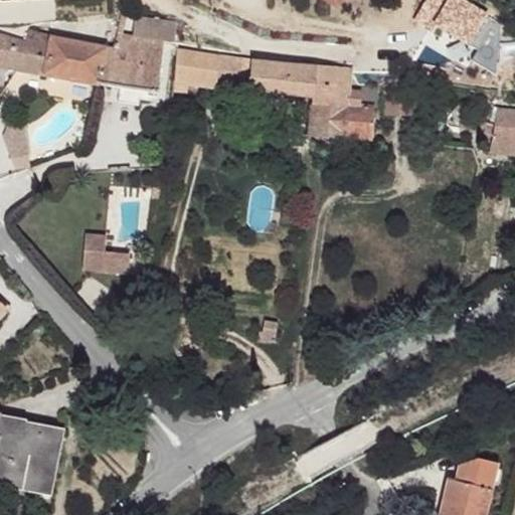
[(316,0),(339,11),(345,0),(316,0)]
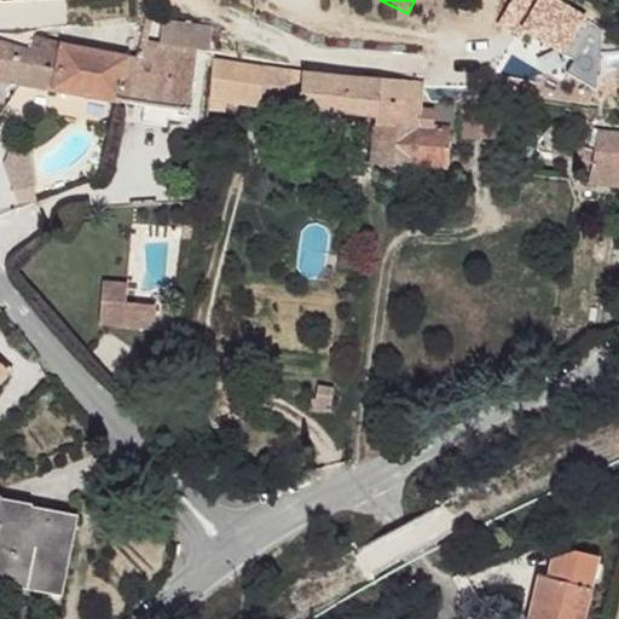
[(35,47),(28,84),(119,99),(131,57),(39,36),(35,47)]
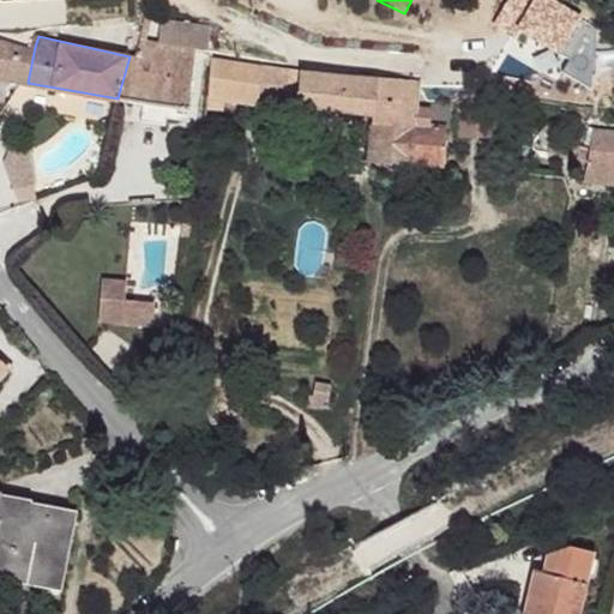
[(0,78),(28,83),(35,47),(0,41),(0,78)]
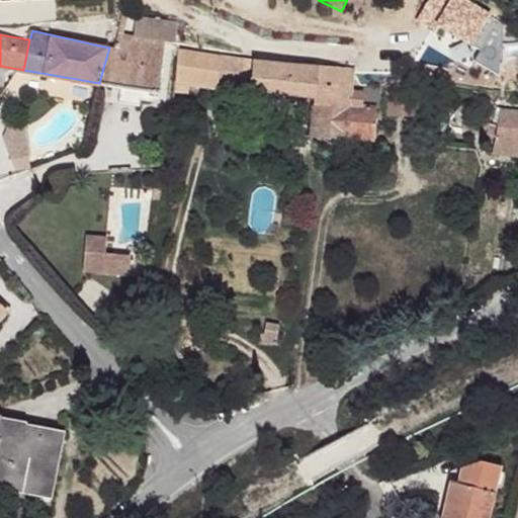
[(109,48),(99,83),(120,87),(143,91),(157,93),(167,40),(118,34),(115,50),(109,48)]
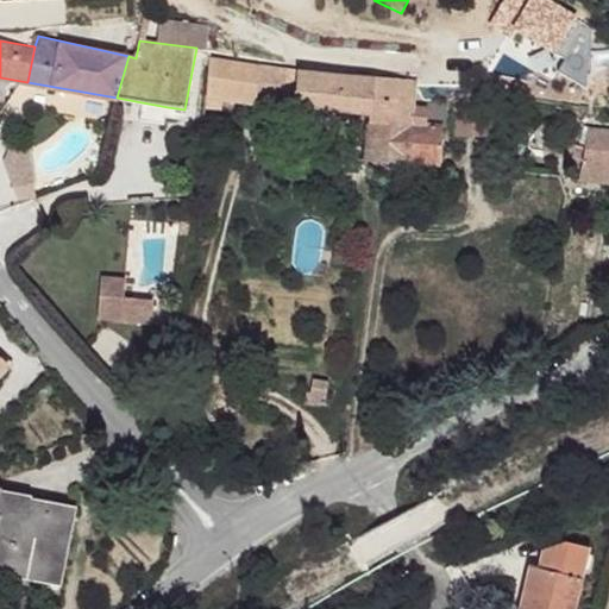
[(211,57),(207,98),(262,105),(264,88),(299,95),(300,104),(374,115),(374,125),(416,125),(419,101),(420,76),(211,57)]
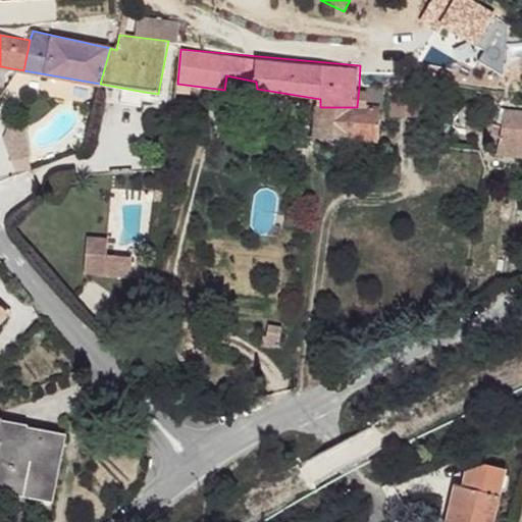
[(177,84),(174,94),(223,99),(224,90),(177,84)]
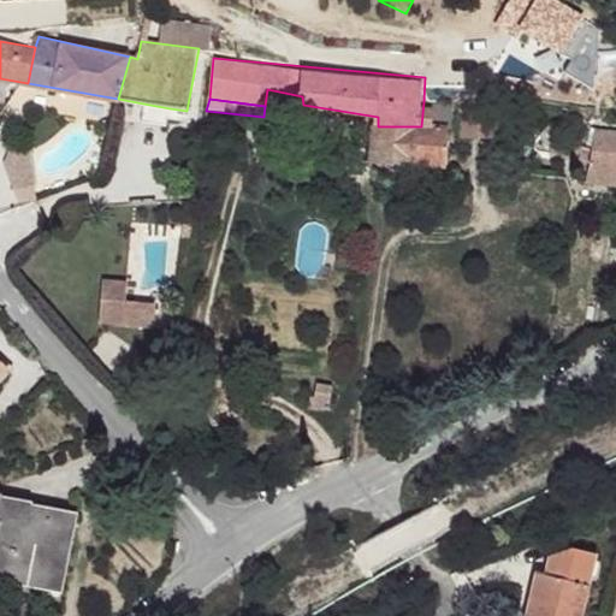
[(378,126),(375,164),(449,169),(451,129),(461,122),(460,104),(424,102),(421,126),(378,126)]
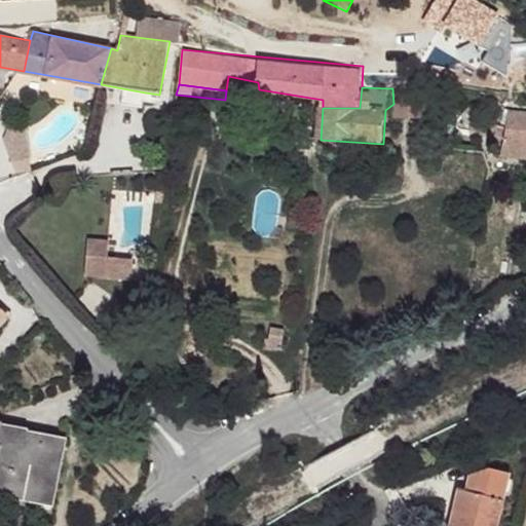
[(424,87),(397,88),(399,107),(425,106),(425,101),(431,100),(430,92),(425,92),(424,87)]
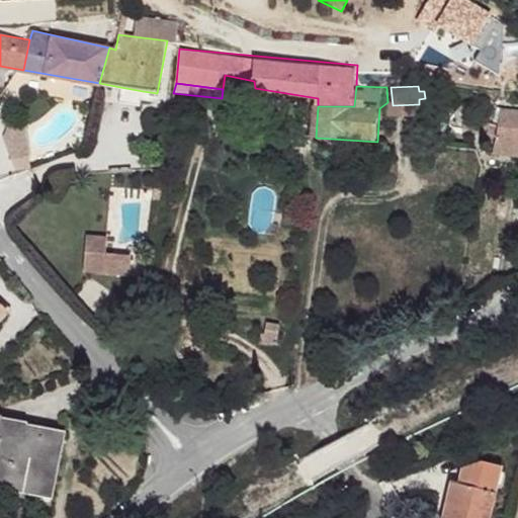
[(143,91),(120,87),(118,102),(140,105),(143,91)]
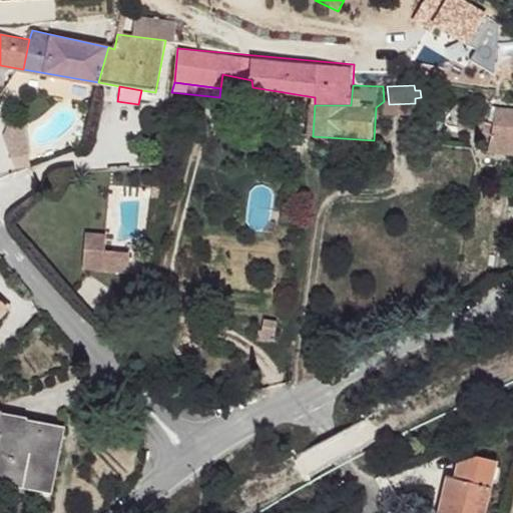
[(490,139),(490,154),(512,156),(512,109),(495,107),(490,127),(482,125),(481,137),(490,139)]
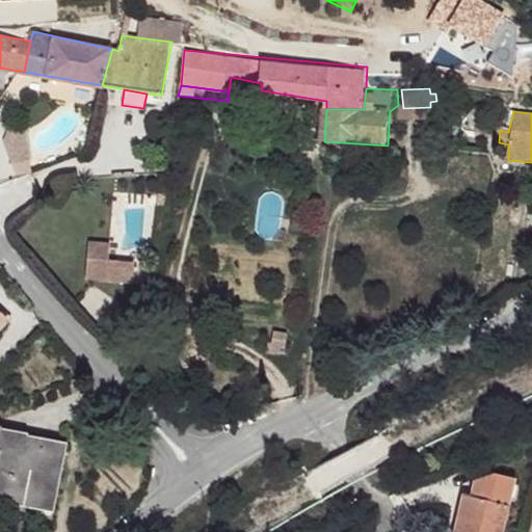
[(28,134),(7,130),(3,139),(16,178),(31,175),(28,134)]
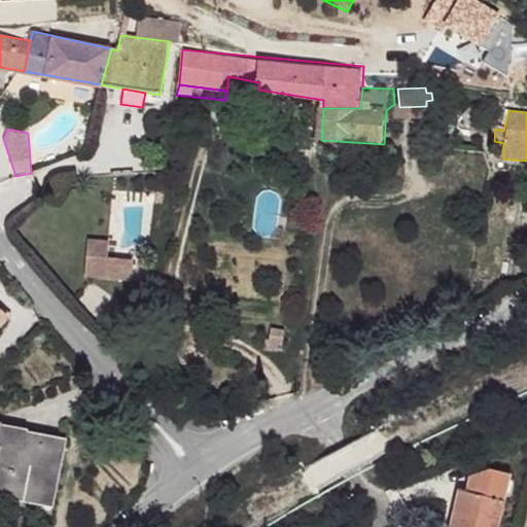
[(108,241),(88,240),(85,276),(132,283),(134,260),(107,256),(108,241)]
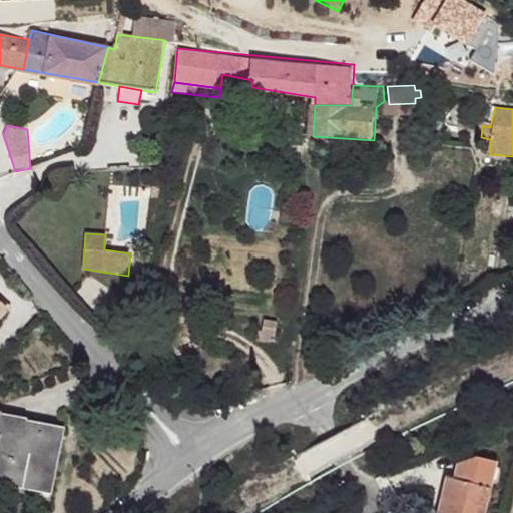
[(0,311),(0,320),(12,308),(8,304),(0,311)]
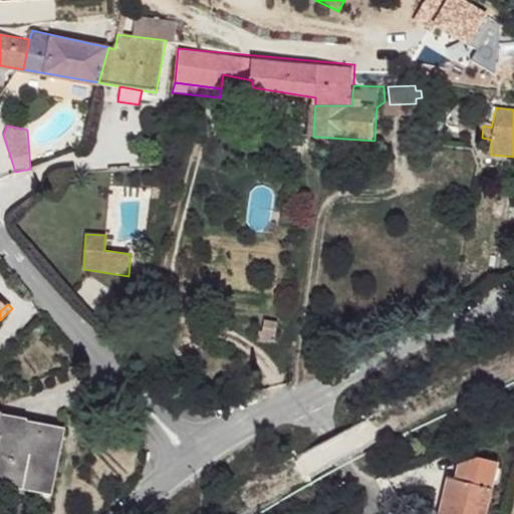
[(261,329),(259,337),(273,337),(272,329),(261,329)]
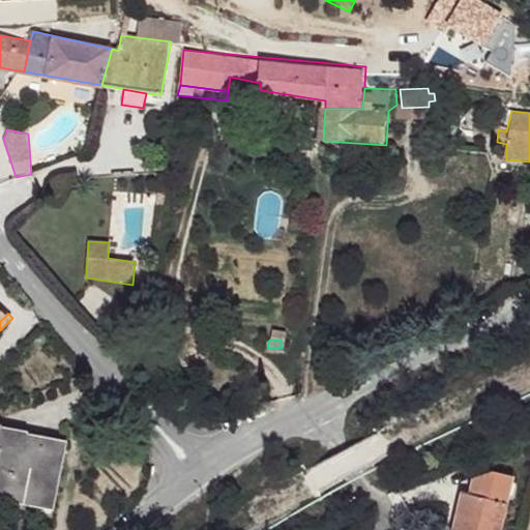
[(262,387),(252,389),(254,401),(264,398),(262,387)]
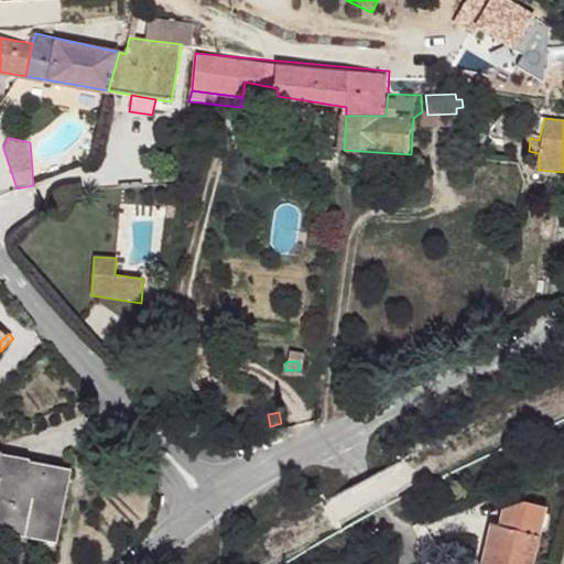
[(0,485),(0,518),(57,529),(66,475),(0,461),(0,485)]
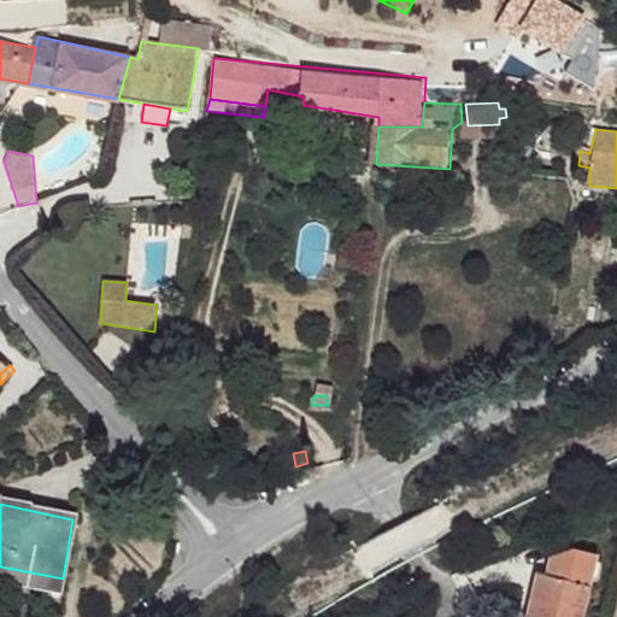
[(536,577),(527,616),(580,616),(595,556),(570,552),(551,560),(547,580),(536,577)]
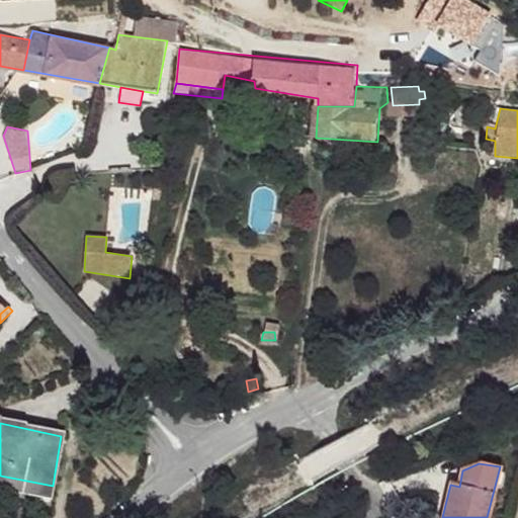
[(0,476),(0,492),(48,502),(53,486),(0,476)]
